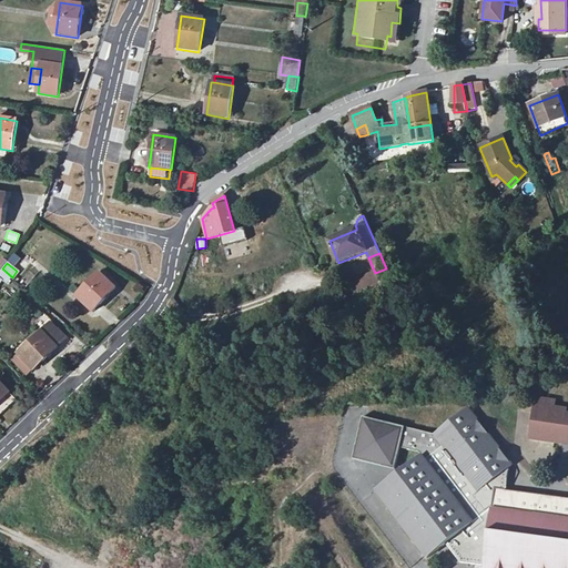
[(12,277),(2,269),(0,271),(0,277),(7,283),(12,277)]
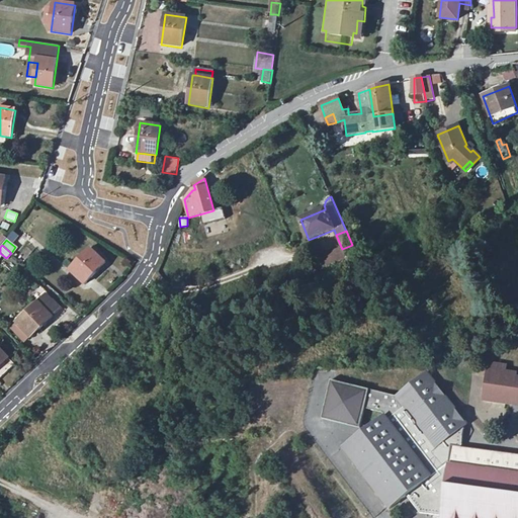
[(70,270),(85,284),(105,262),(90,248),(70,270)]
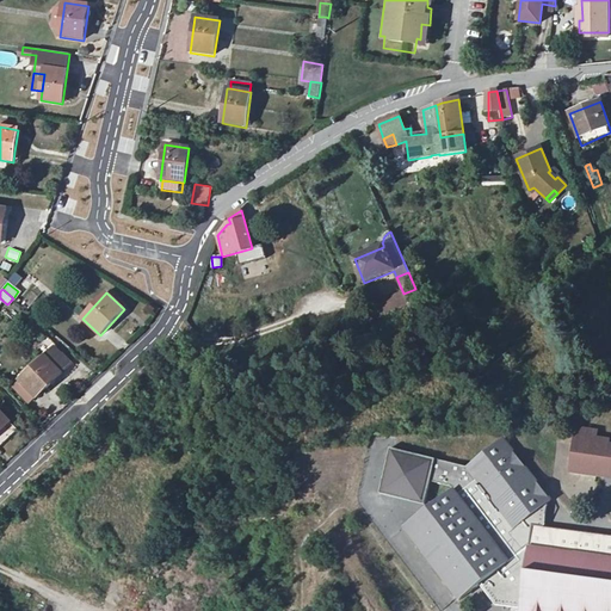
[(399,292),(387,298),(390,308),(402,302),(399,292)]
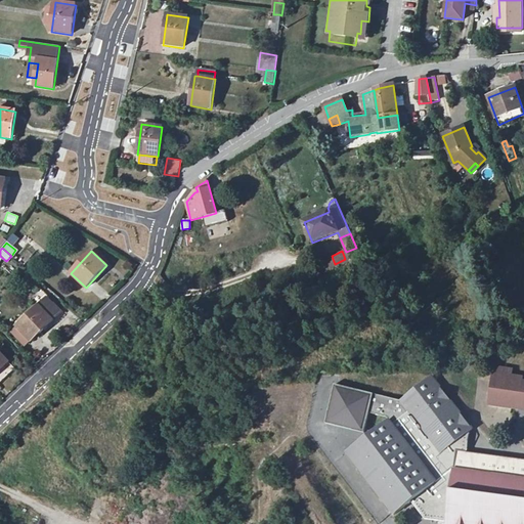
[(335,264),(332,256),(325,258),(330,266),(335,264)]
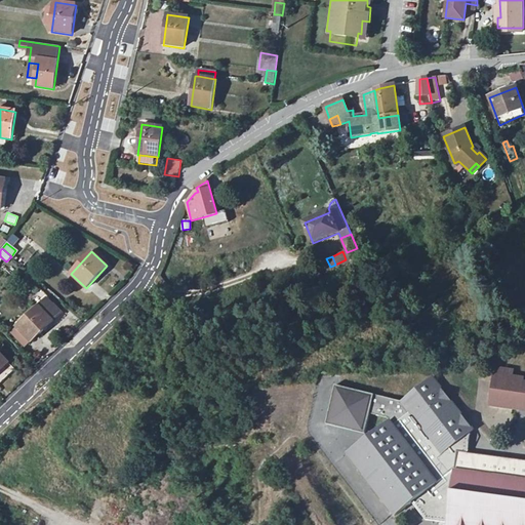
[(47,298),(17,327),(18,328),(31,341),(32,342),(62,314),(47,298)]
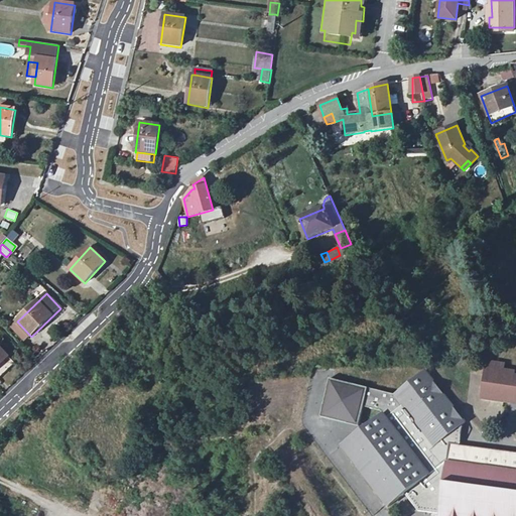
[(12,328),(24,341),(30,336),(18,323),(12,328)]
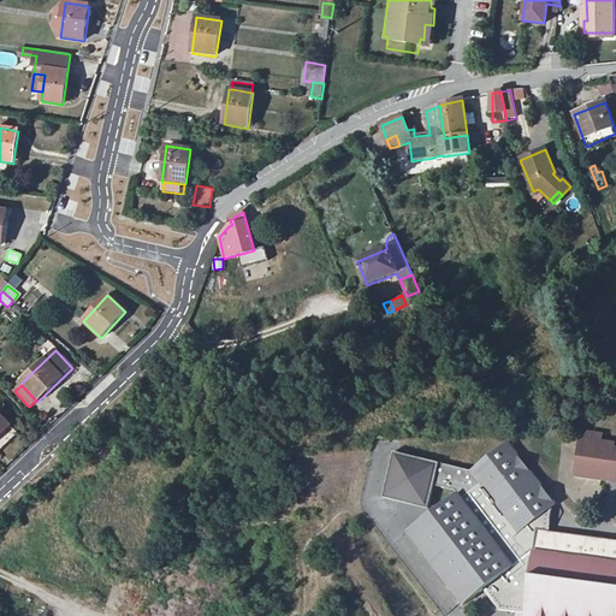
[(0,444),(3,448),(18,434),(11,427),(0,415),(0,444)]
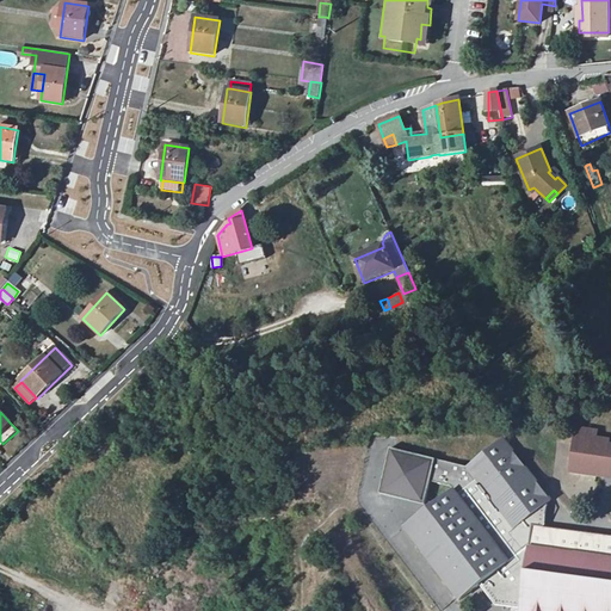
[(571,471),(604,477),(605,469),(610,470),(610,445),(596,444),(598,425),(578,421),(571,471)]
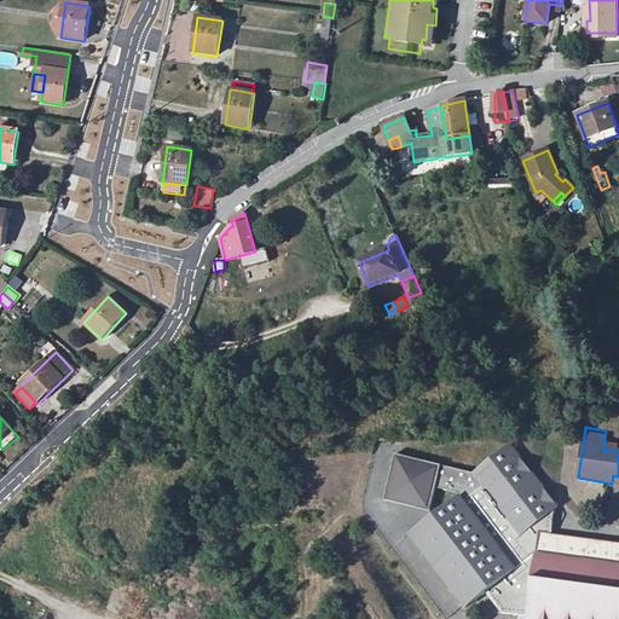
[(474,474),(417,460),(395,455),(385,499),(421,509),(431,512),(437,489),(457,493),(460,497),(409,536),(466,609),(486,593),(502,613),(527,617),(526,618),(618,618),(618,543),(551,534),(551,531),(543,520),(555,512),(559,508),(510,445),(474,474)]
